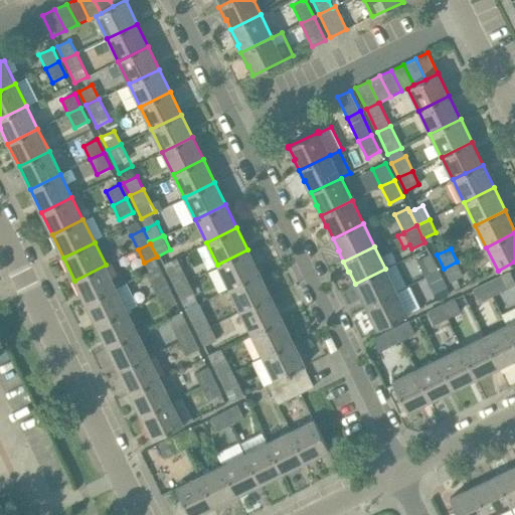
[(228,288),(259,273),(247,249),(217,265),(228,288)]
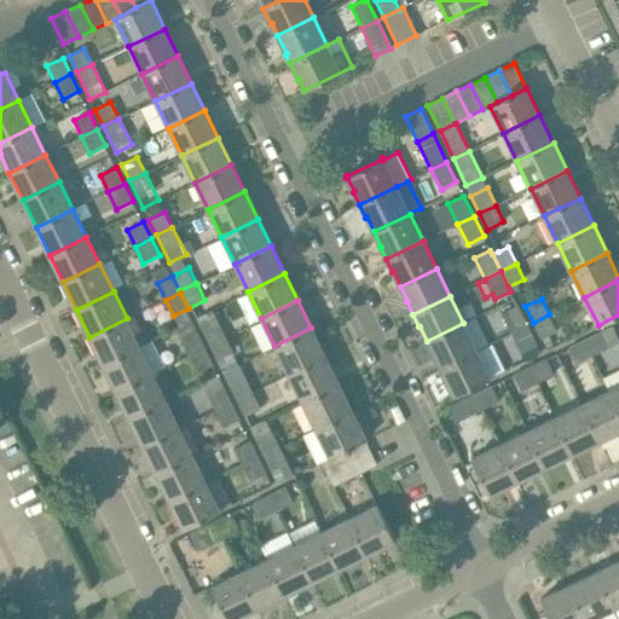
[(512,334),(527,327),(516,305),(501,313),(512,334)]
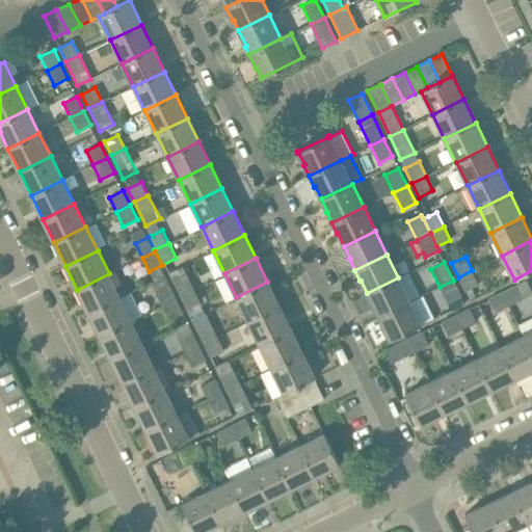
[(169,272),(180,295),(194,288),(183,266),(169,272)]
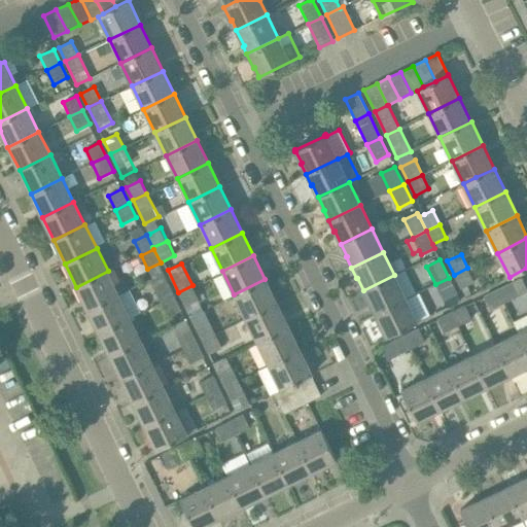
[(454,275),(461,288),(475,281),(467,268),(454,275)]
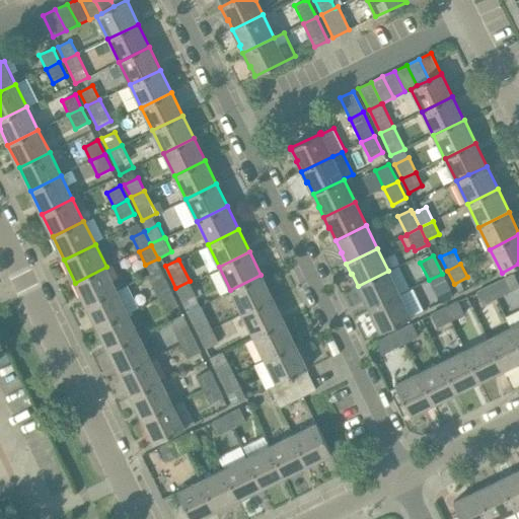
[(106,267),(75,283),(86,305),(118,290),(106,267)]
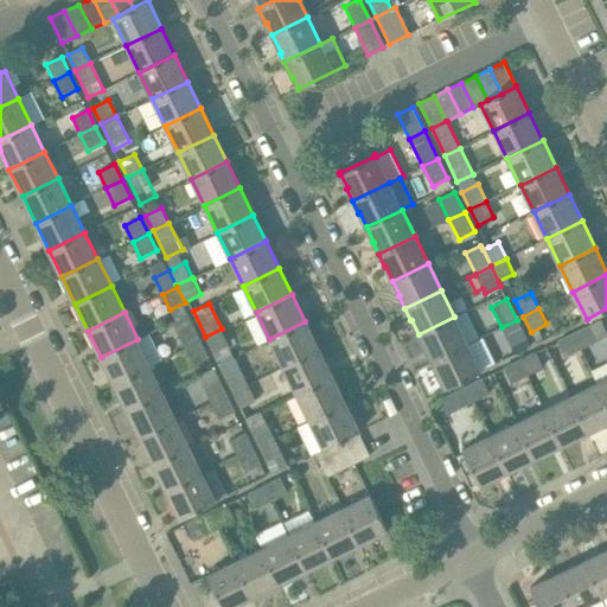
[(173,321),(186,349),(202,342),(189,314),(173,321)]
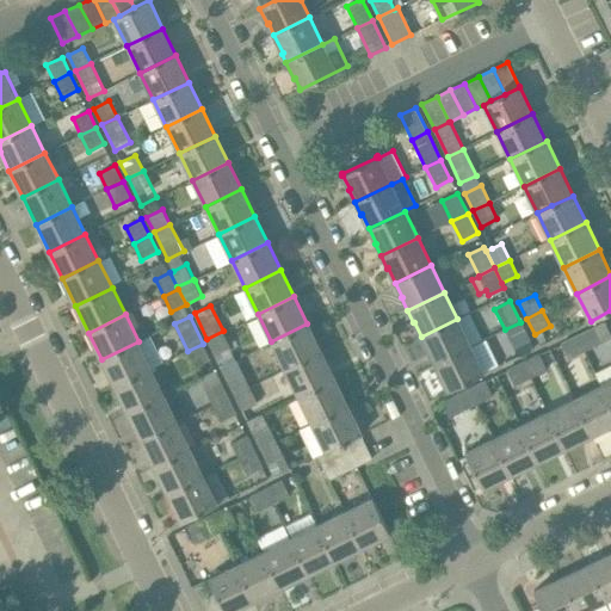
[(457,319),(421,337),(429,351),(427,352),(433,364),(470,346),(457,319)]
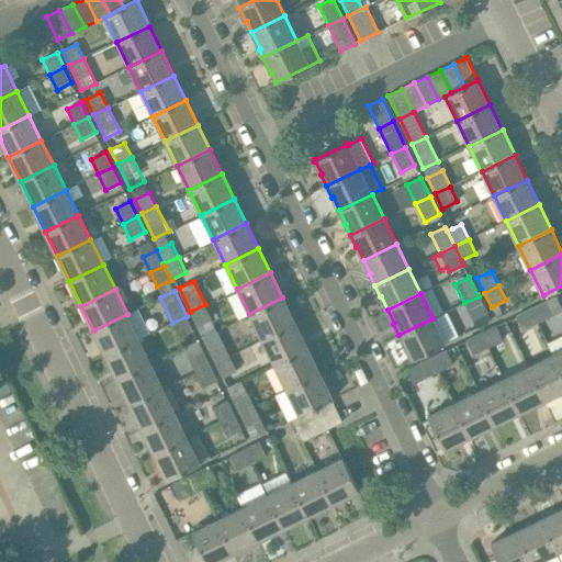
[(491,322),(479,296),(464,303),(476,328),(491,322)]
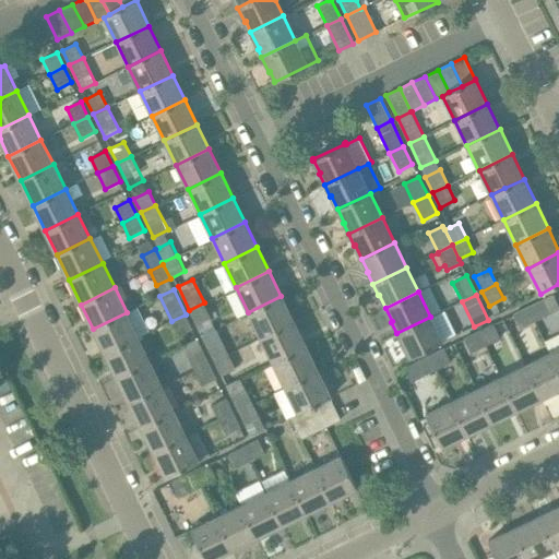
[(528,307),(535,321),(558,309),(558,306),(554,295),(528,307)]
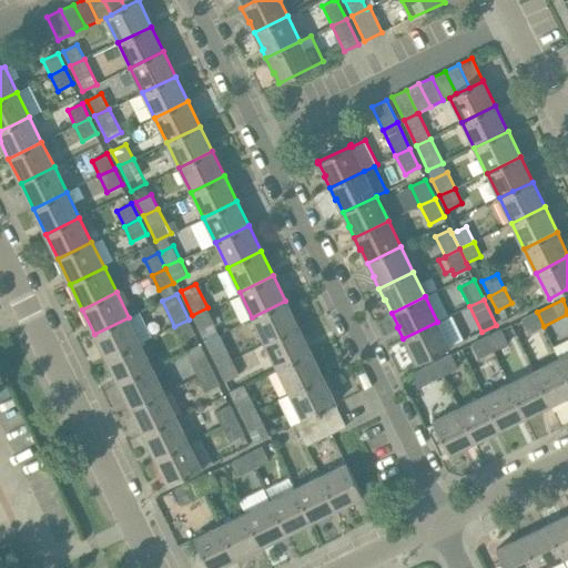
[(285,301),(252,317),(264,342),(297,325),(285,301)]
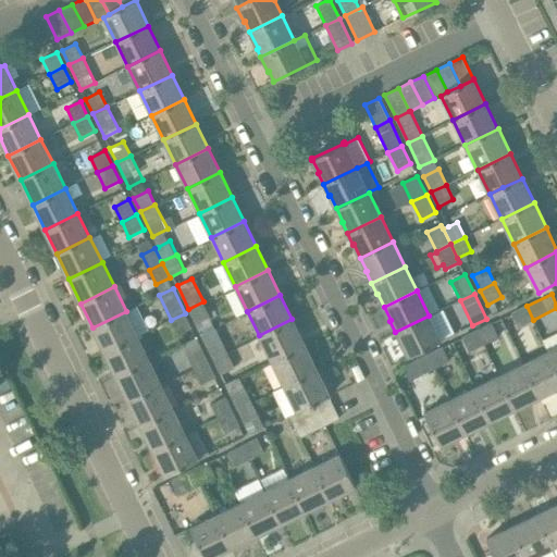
[(200,333),(215,326),(203,301),(188,309),(200,333)]
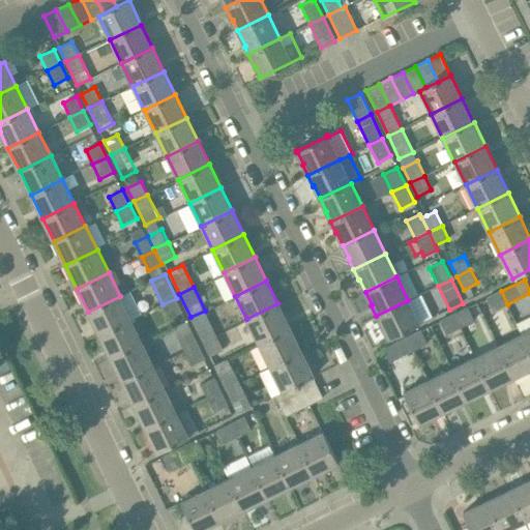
[(507,304),(501,291),(487,298),(494,312),(507,304)]
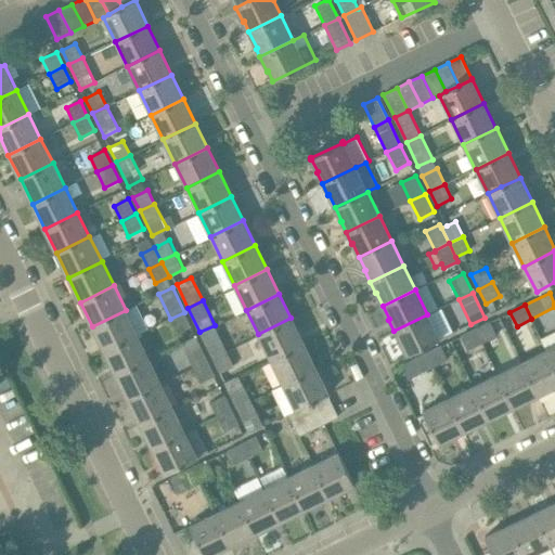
[(126,310),(92,326),(104,351),(138,335),(126,310)]
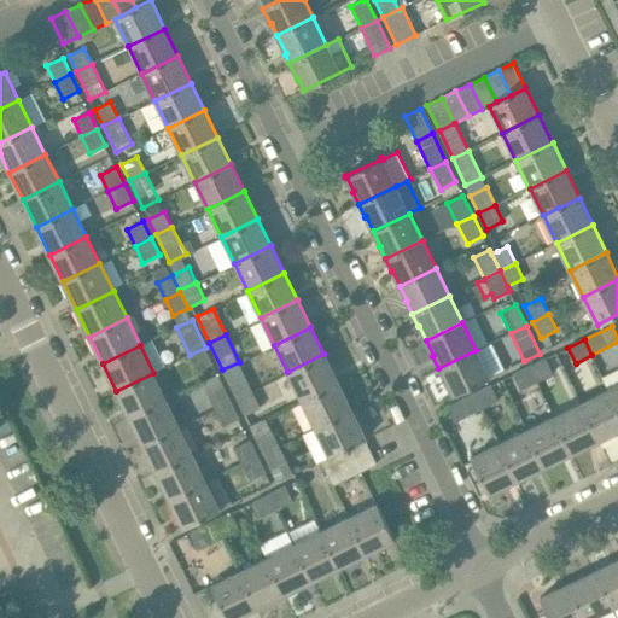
[(213,365),(205,348),(190,355),(197,372),(213,365)]
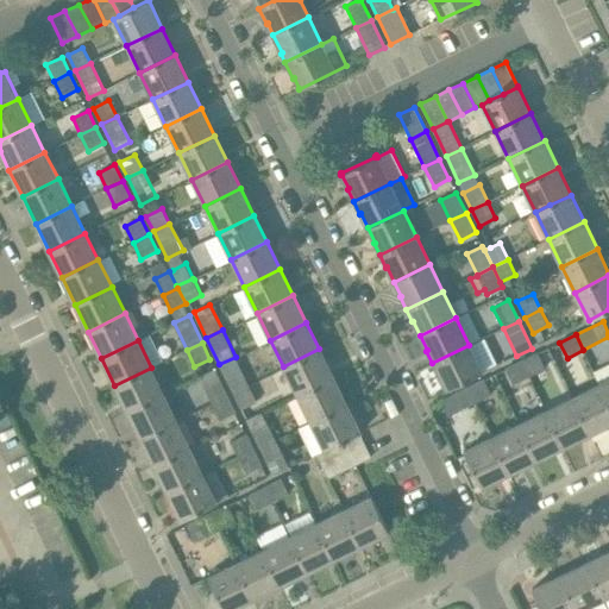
[(469,345),(432,363),(438,375),(439,375),(446,389),(445,389),(446,390),(449,390),(449,389),(495,366),(488,352),(476,358),(469,345)]
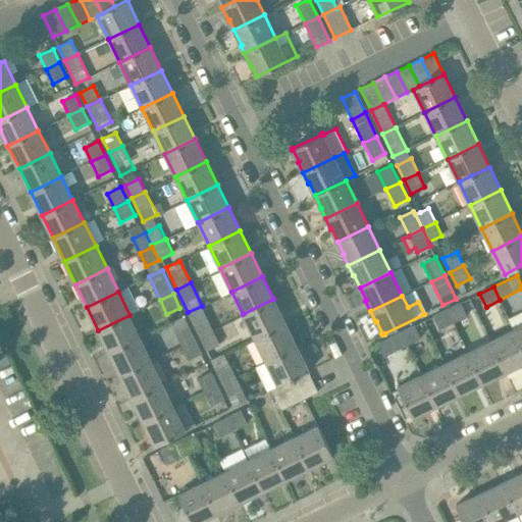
[(273,299),(243,314),(254,337),(284,322),(273,299)]
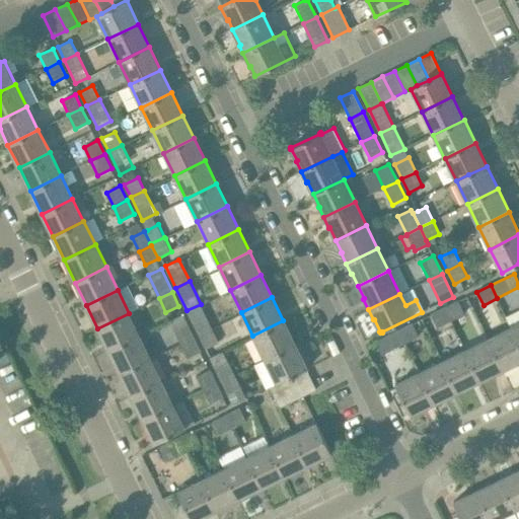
[(458,301),(444,308),(451,321),(465,314),(458,301)]
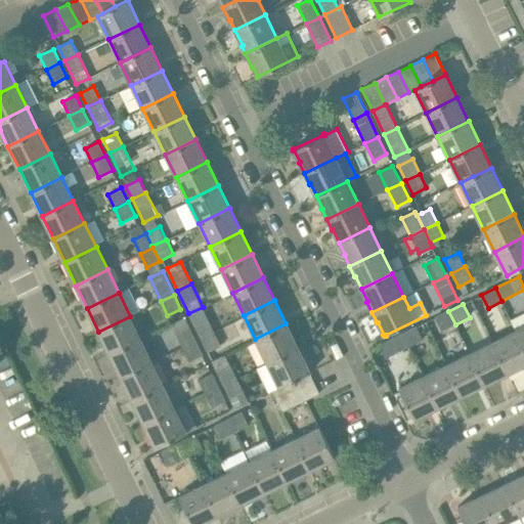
[(200,337),(214,330),(203,307),(188,313),(200,337)]
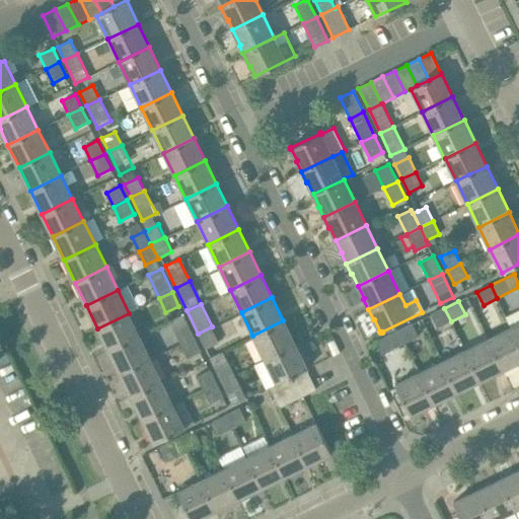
[(451,321),(444,308),(431,314),(437,328),(451,321)]
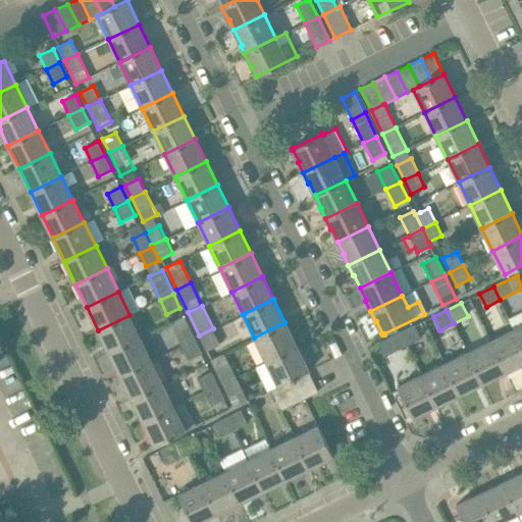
[(98,330),(109,354),(141,337),(129,315),(98,330)]
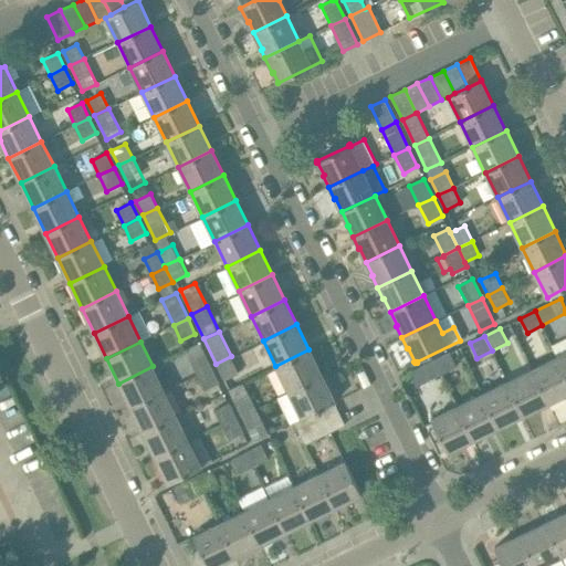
[(197,376),(212,368),(200,343),(185,350),(197,376)]
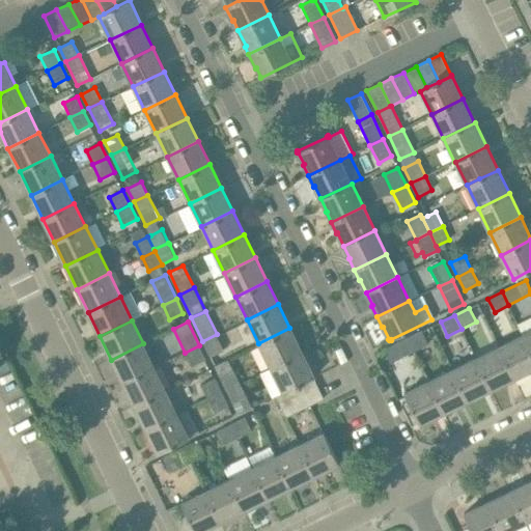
[(301,351),(289,328),(258,343),(270,366),(301,351)]
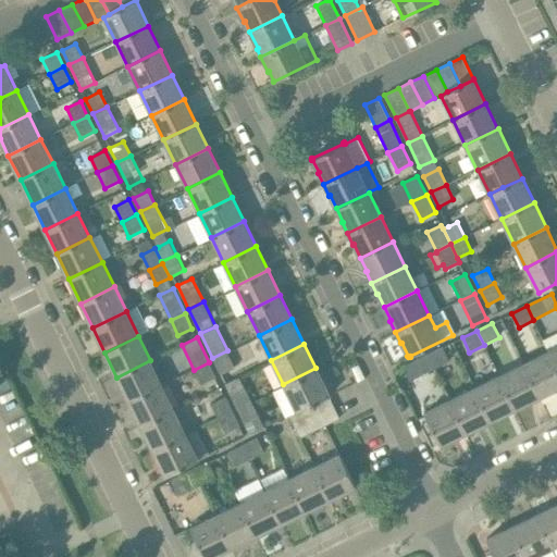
[(443,347),(428,355),(434,368),(449,360),(443,347)]
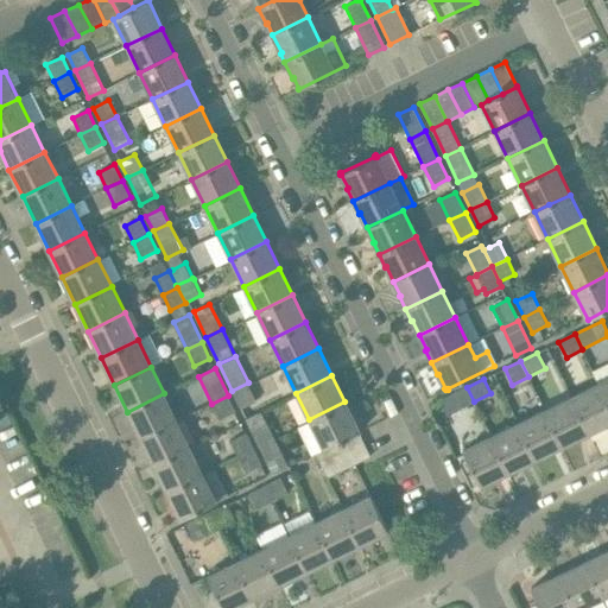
[(257,401),(248,382),(232,391),(241,409),(257,401)]
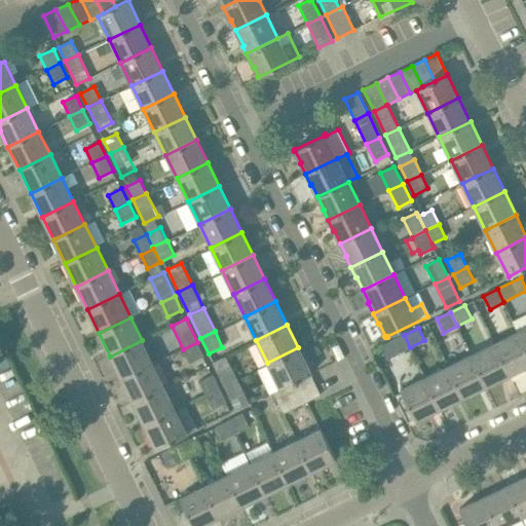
[(525,348),(518,332),(494,343),(510,374),(525,366),(525,348)]
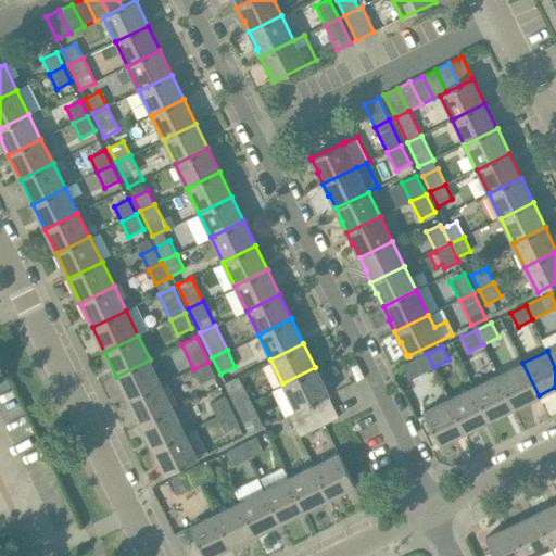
[(433,367),(427,354),(413,362),(419,375),(433,367)]
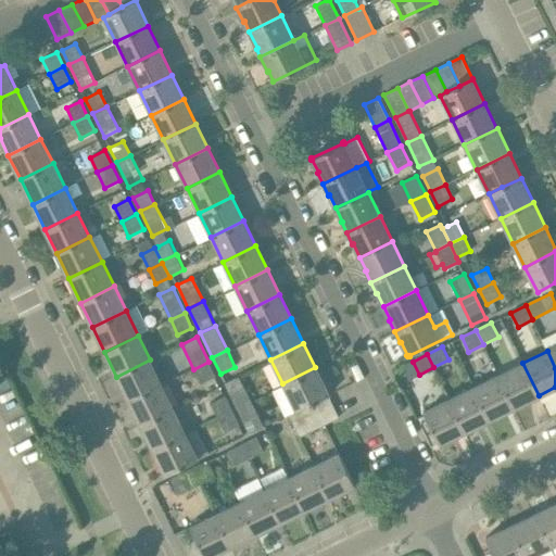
[(116,377),(128,401),(163,384),(150,359),(116,377)]
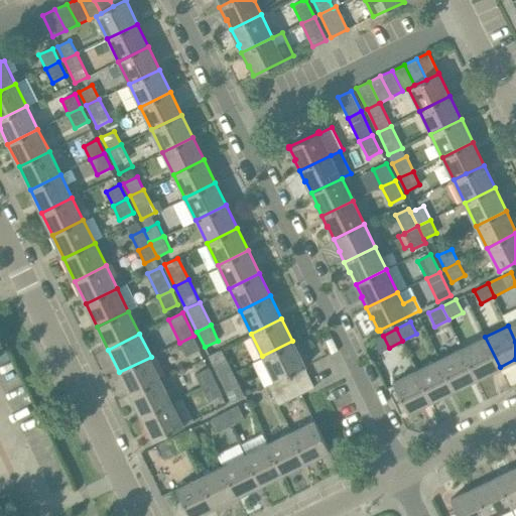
[(194,336),(179,343),(186,356),(201,349),(194,336)]
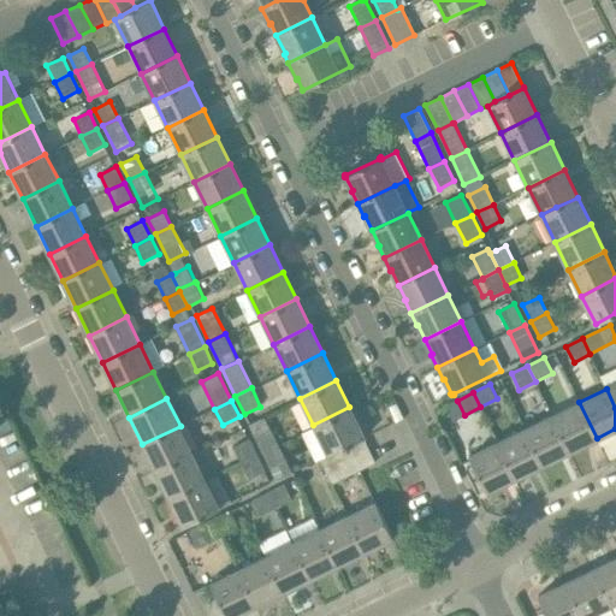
[(569,451),(597,438),(579,402),(552,415),(569,451)]
